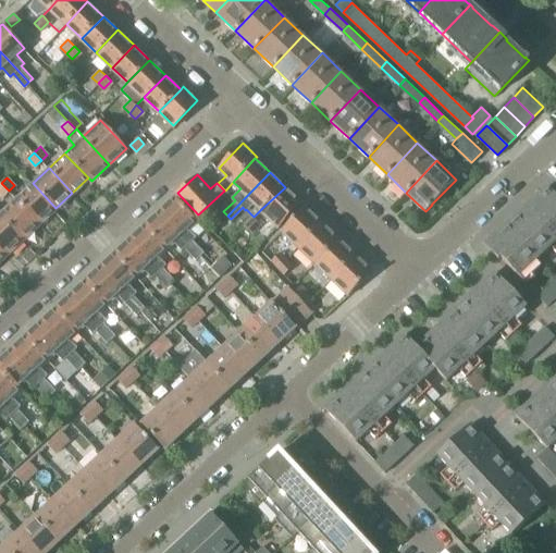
[(33,183),(16,198),(39,223),(56,208),(33,183)]
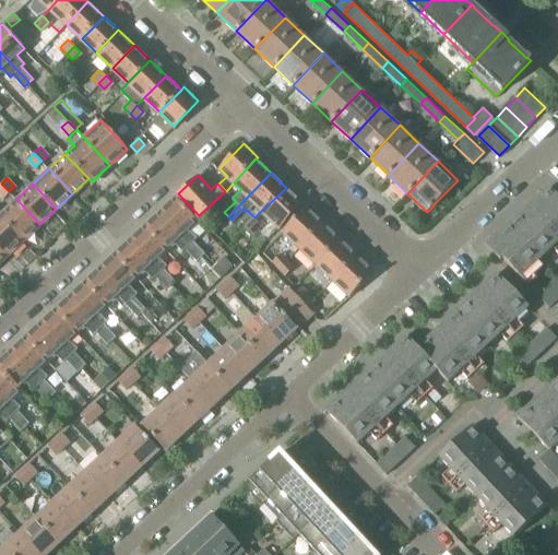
[(538,213),(557,234),(557,193),(549,185),(536,197),(541,201),(535,207),(541,212),(538,213)]
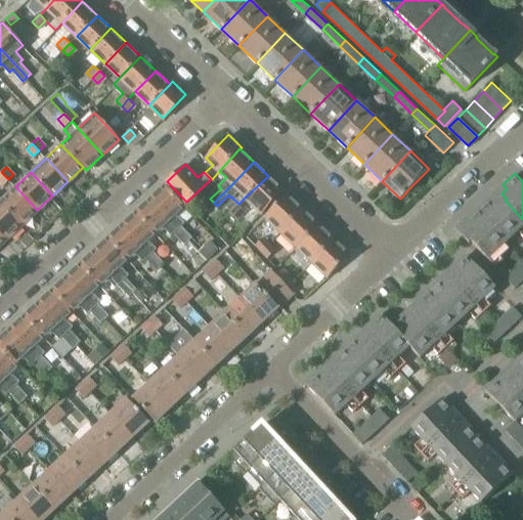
[(268,176),(246,197),(261,212),(284,189),(268,176)]
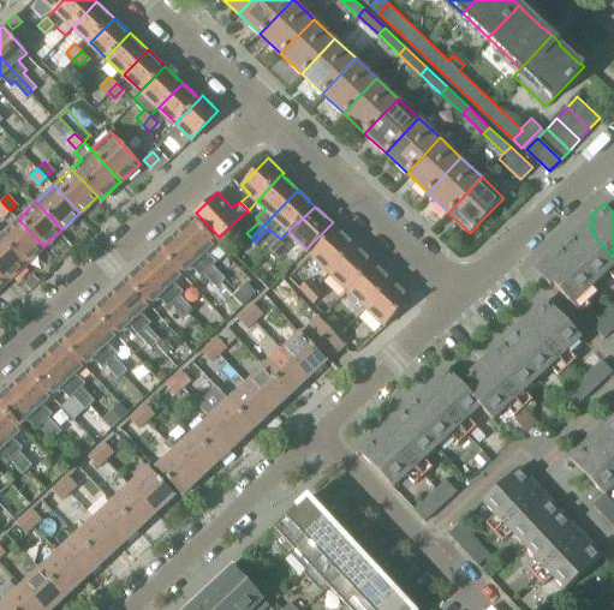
[(192,216),(176,232),(221,280),(225,276),(213,263),(216,259),(215,259),(225,251),(192,216)]
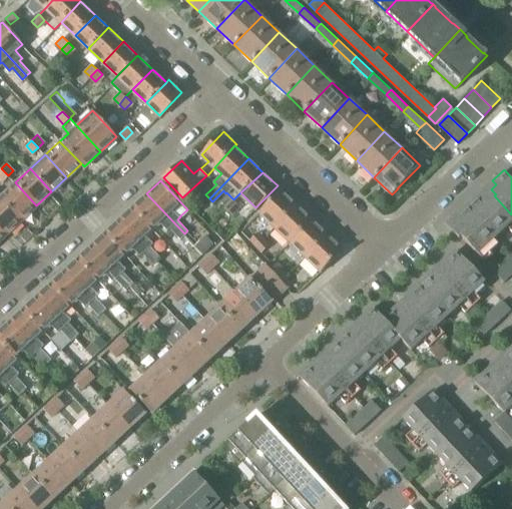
[(15,182),(0,195),(0,197),(21,219),(36,205),(15,182)]
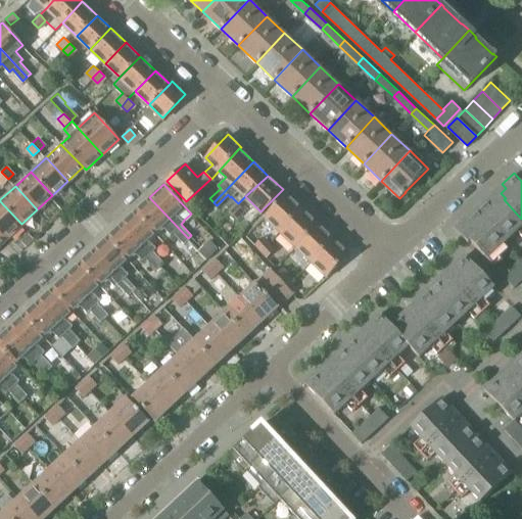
[(264,216),(279,231),(301,207),(286,192),(264,216)]
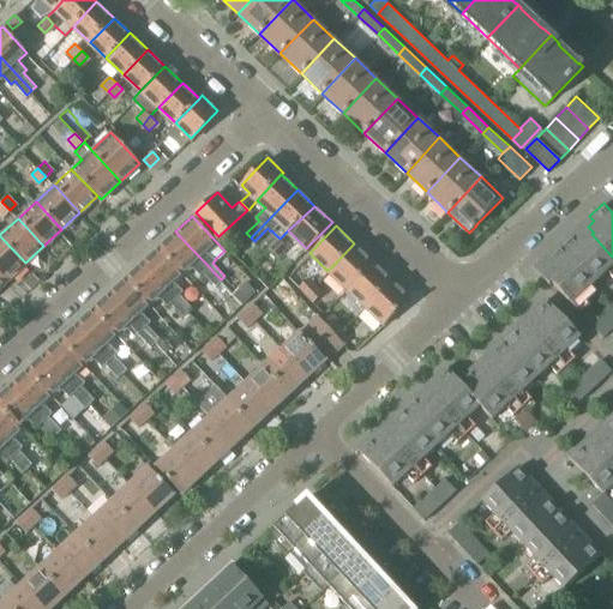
[(574,230),(559,243),(594,281),(607,269),(612,275),(612,257),(592,234),(589,236),(584,230),(578,236),(574,230)]
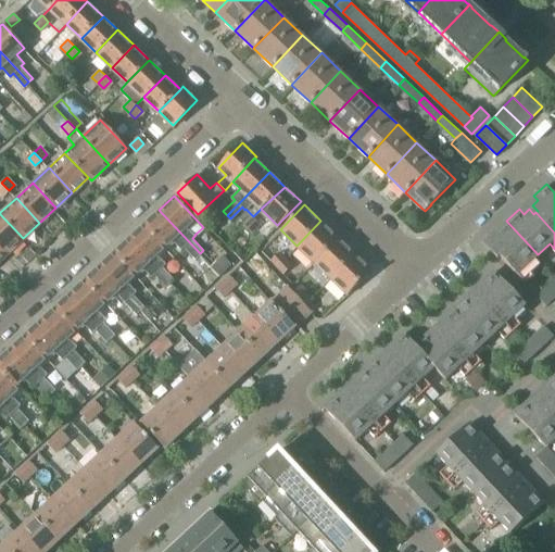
[(159,210),(143,223),(174,255),(184,246),(194,258),(192,260),(213,280),(219,274),(211,264),(210,265),(199,254),(200,253),(159,210)]
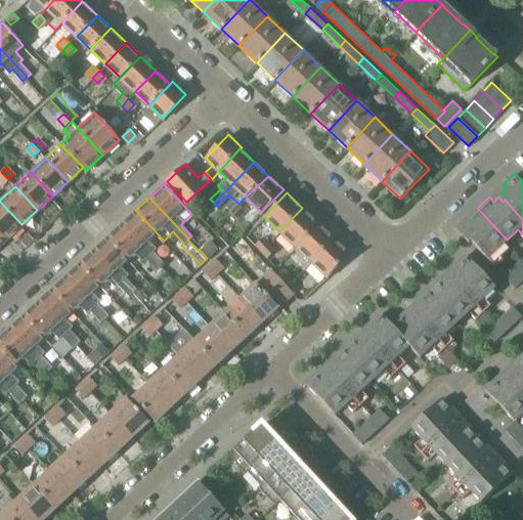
[(0,232),(6,239),(22,224),(0,202),(0,232)]
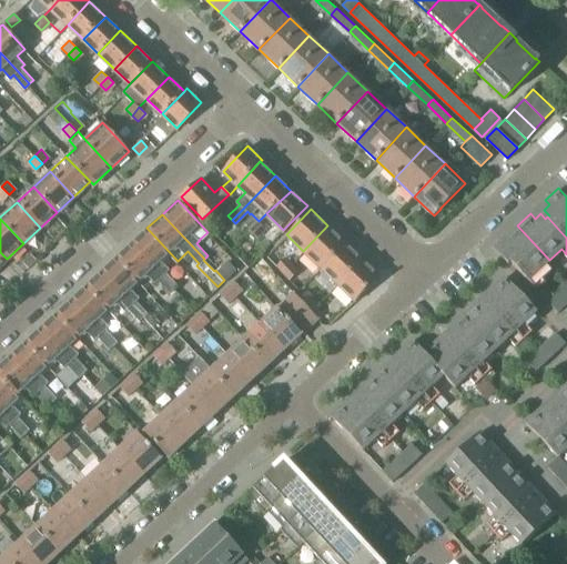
[(251,230),(256,235),(264,228),(257,222),(251,230)]
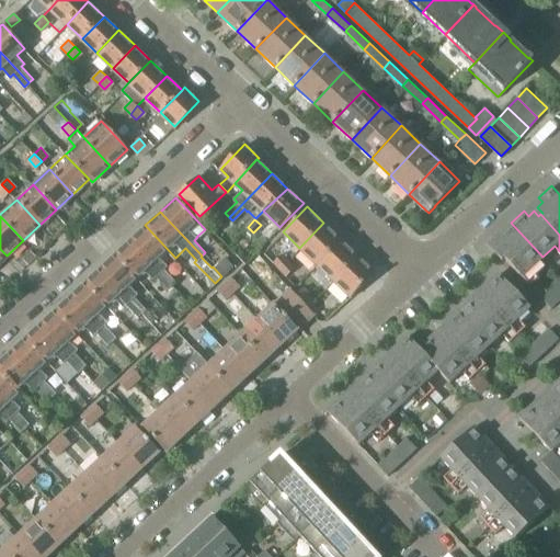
[(299,248),(316,263),(341,239),(323,223),(299,248)]
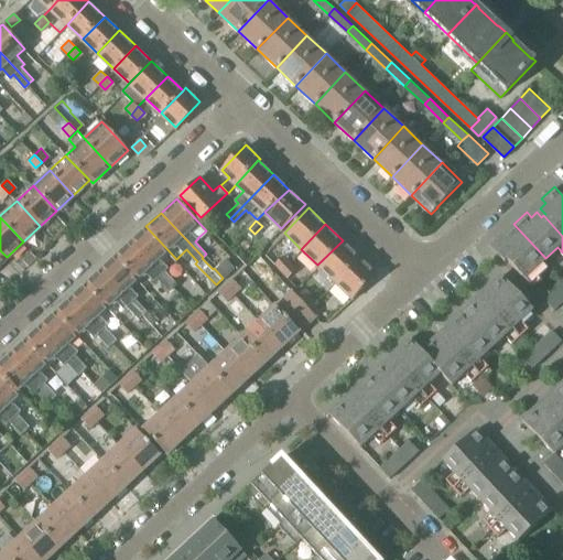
[(545,258),(513,224),(501,236),(505,240),(500,246),(505,251),(500,255),(505,260),(508,258),(533,286),(541,278),(533,269),(545,258)]
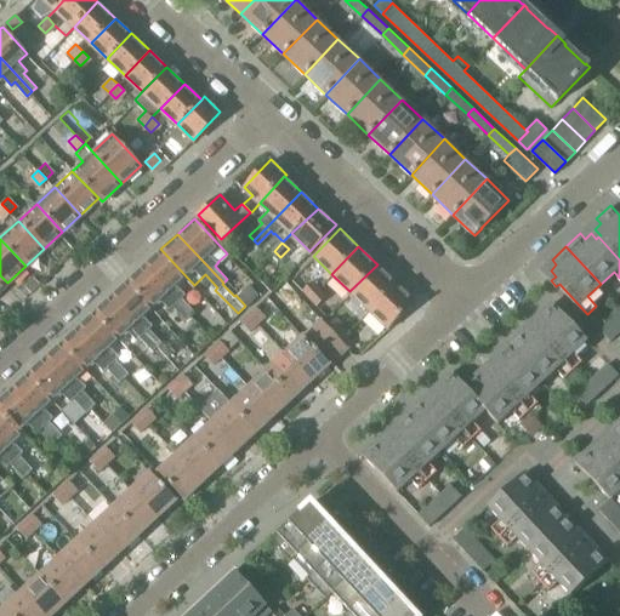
[(160,249),(144,264),(189,313),(194,309),(181,296),(185,294),(176,284),(185,277),(193,285),(194,285),(160,249)]
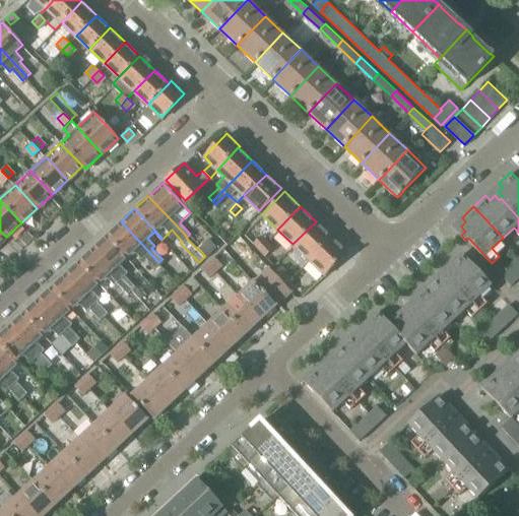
[(121,221),(107,235),(127,257),(135,250),(142,258),(144,256),(154,267),(158,262),(121,221)]
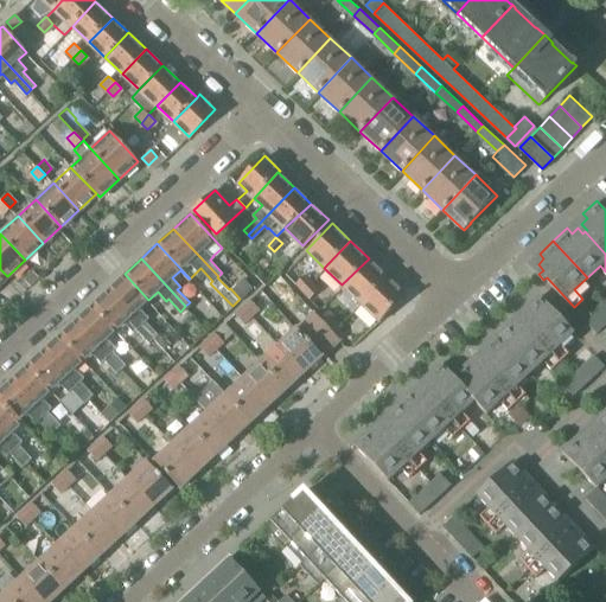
[(342,285),(361,302),(388,276),(369,258),(342,285)]
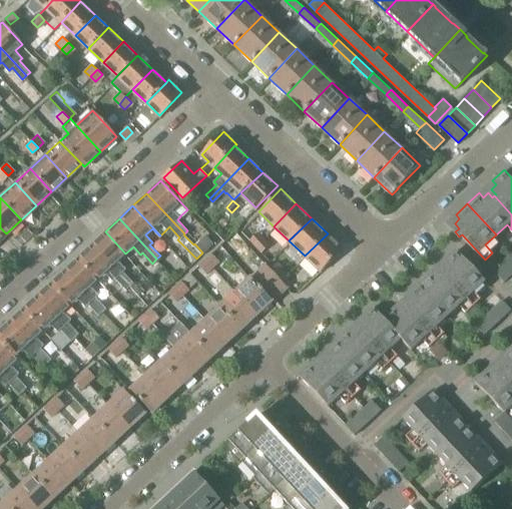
[(105,231),(91,244),(129,285),(133,282),(122,271),(125,268),(118,261),(125,253),(105,231)]
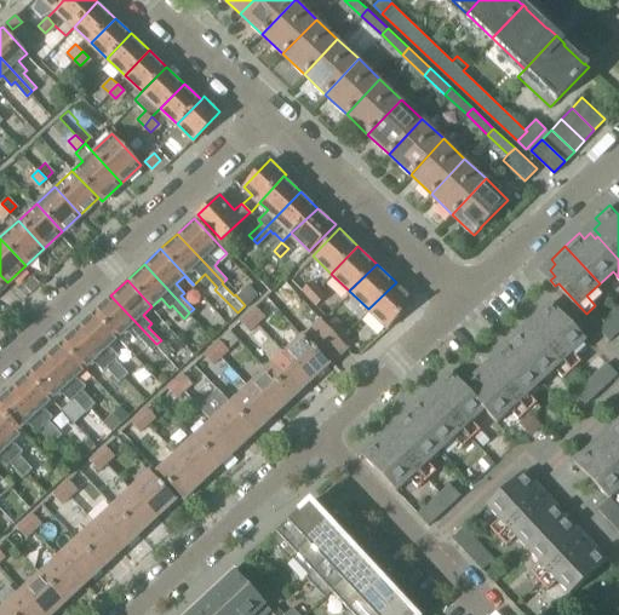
[(302,288),(309,295),(319,287),(311,280),(302,288)]
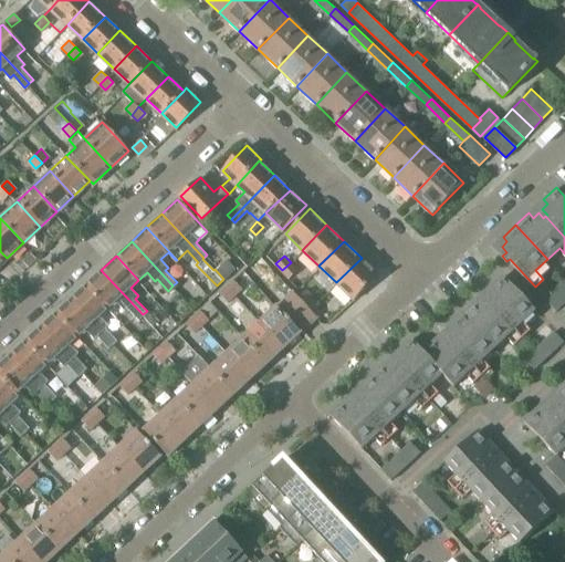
[(362,258),(336,282),(354,299),(378,273),(362,258)]
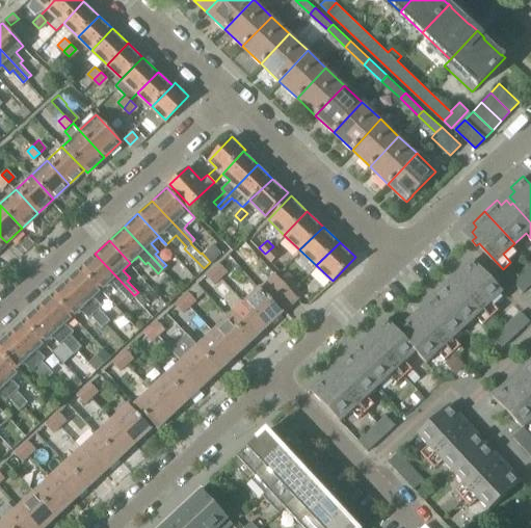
[(202,253),(210,262),(220,253),(212,243),(202,253)]
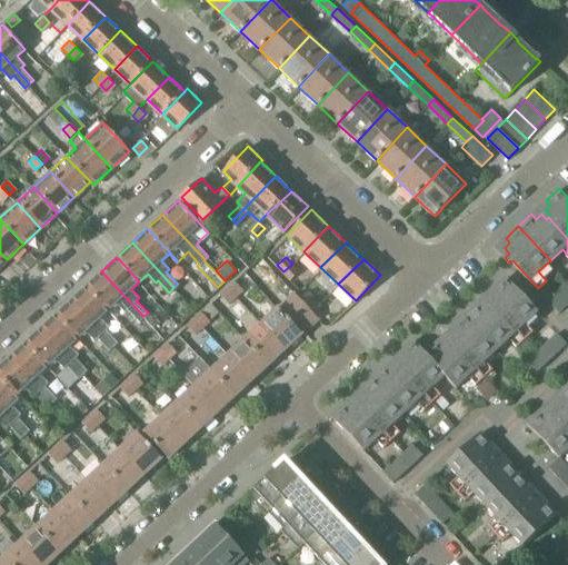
[(292,264),(284,271),(289,279),(298,270),(292,264)]
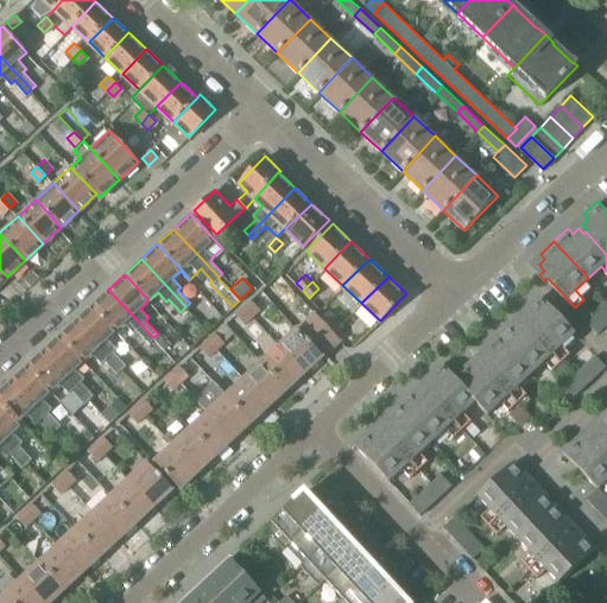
[(92,304),(117,330),(125,323),(133,331),(137,329),(149,342),(153,337),(108,290),(92,304)]
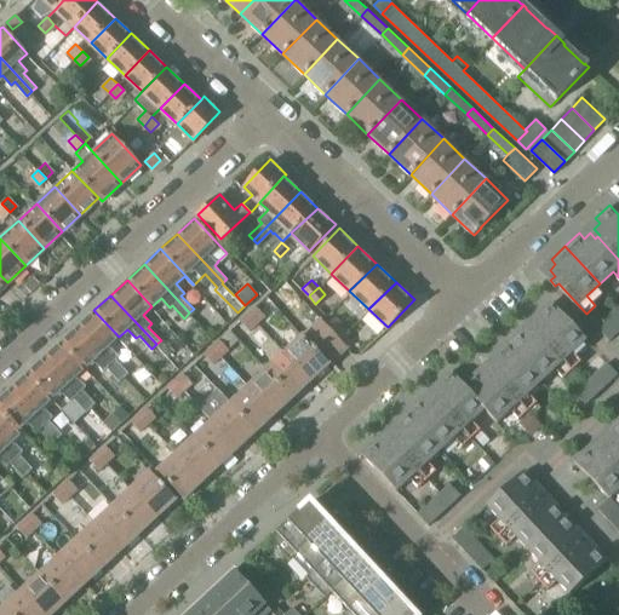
[(542,331),(539,332),(573,367),(582,360),(572,350),(586,338),(551,300),(537,314),(542,319),(536,325),(542,331)]
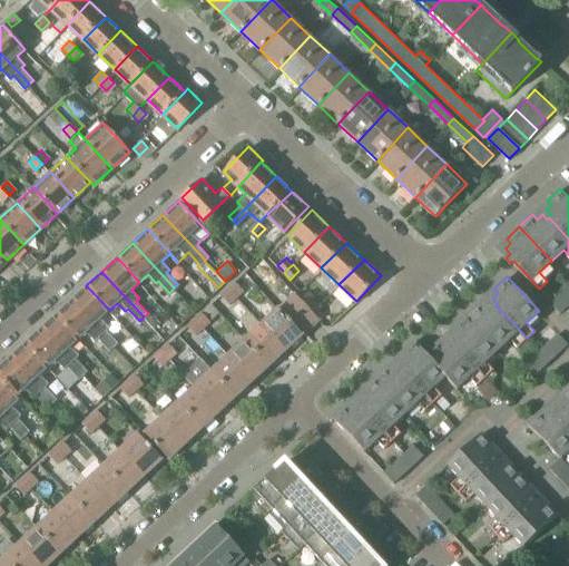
[(234,281),(227,286),(236,295),(243,290),(234,281)]
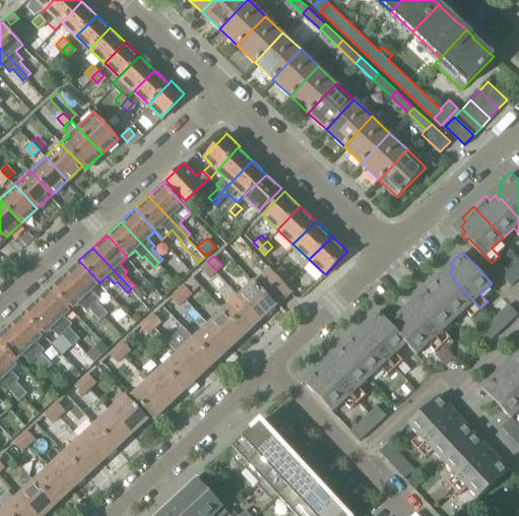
[(503,274),(502,274),(511,284),(518,276),(518,258),(508,269),(501,262),(498,262),(494,265),(503,274)]
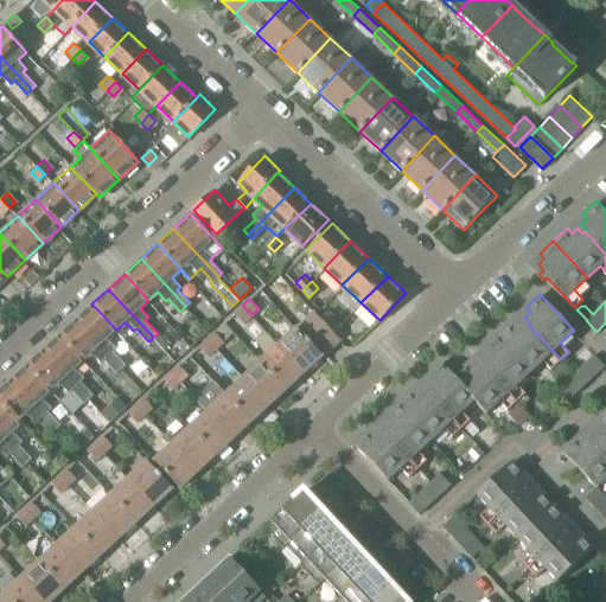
[(91,303),(76,319),(121,366),(125,363),(113,350),(116,346),(108,338),(116,330),(91,303)]
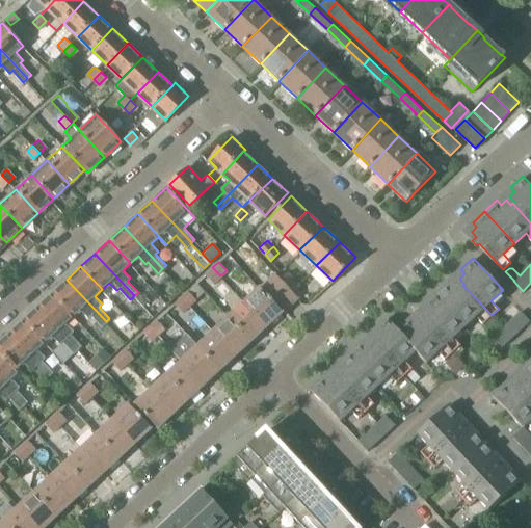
[(220,275),(212,267),(206,273),(214,282),(220,275)]
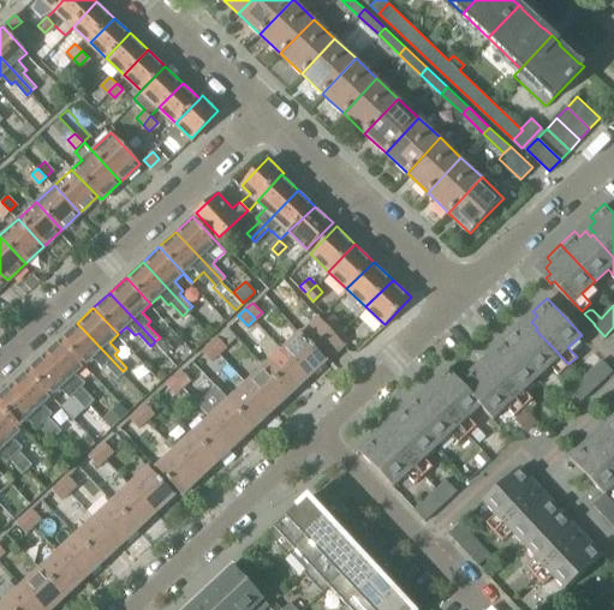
[(317,316),(300,332),(327,359),(345,342),(338,336),(347,328),(333,312),(325,321),(319,315),(317,316)]
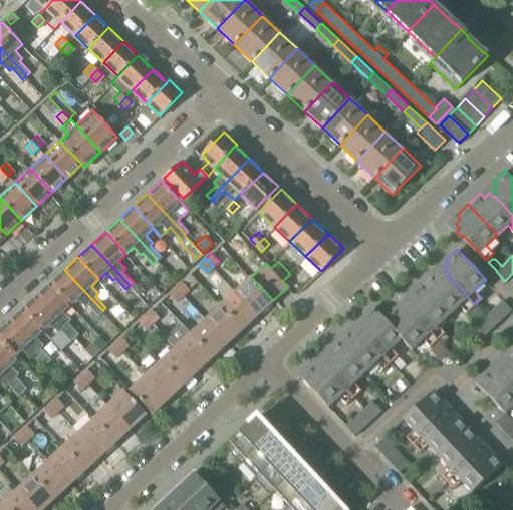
[(64,270),(50,283),(71,305),(78,298),(85,305),(88,303),(98,314),(102,310),(64,270)]
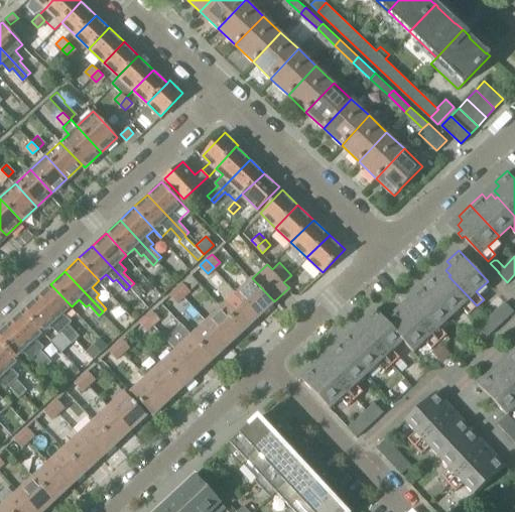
[(181,275),(177,271),(172,275),(176,279),(181,275)]
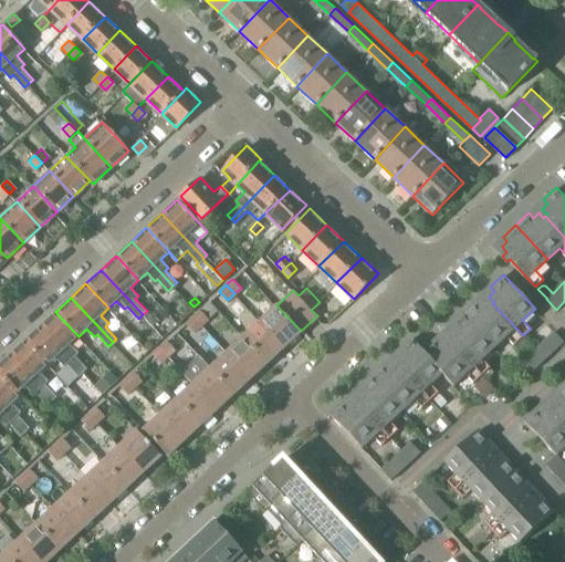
[(475,300),(462,312),(495,346),(506,335),(514,344),(523,335),(492,303),(490,305),(485,300),(480,304),(475,300)]
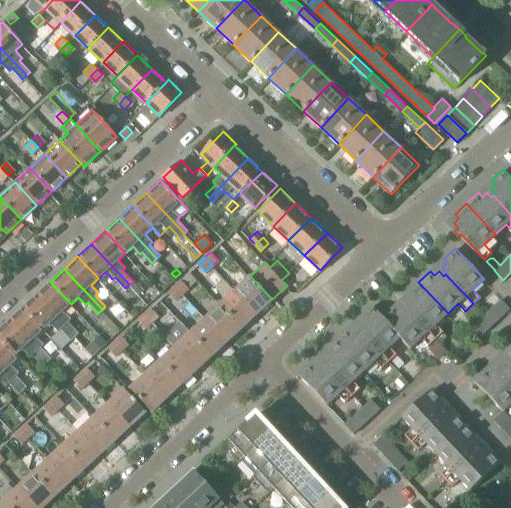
[(250,276),(235,290),(257,313),(272,299),(250,276)]
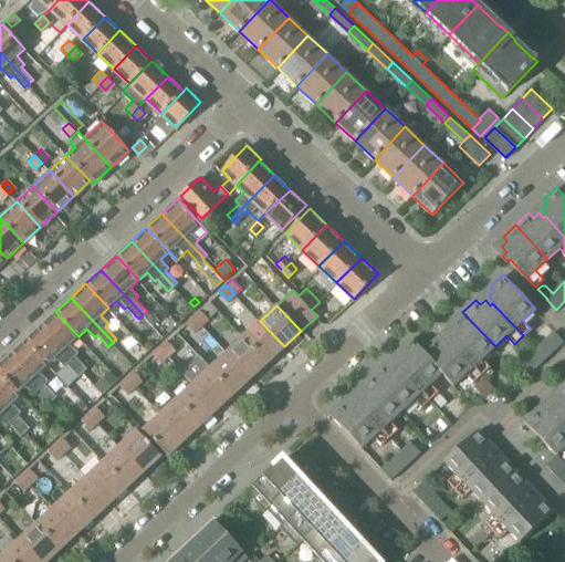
[(200,309),(192,315),(201,324),(208,318),(200,309)]
